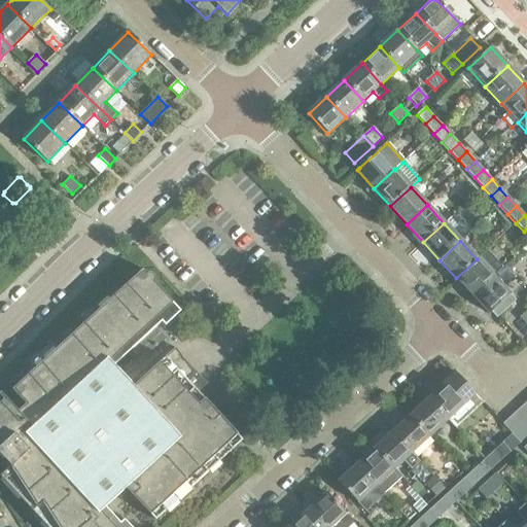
[(477,259),(456,278),(472,295),(493,277),(502,269),(486,250),(477,259)]
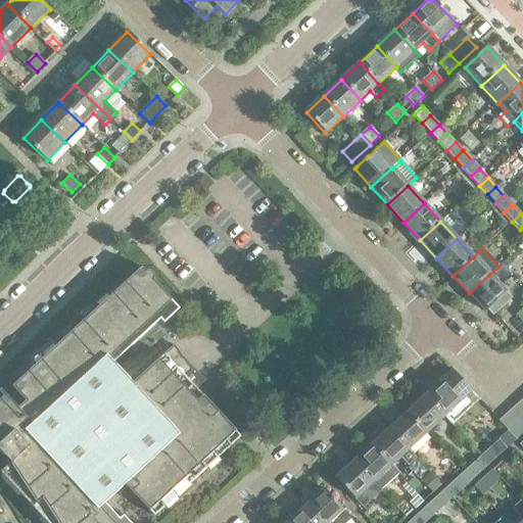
[(240,437),(194,387),(192,385),(186,390),(180,383),(193,371),(174,345),(132,384),(113,364),(159,321),(163,325),(180,310),(152,281),(153,278),(153,275),(151,273),(148,272),(145,273),(141,269),(128,281),(132,285),(115,301),(110,296),(86,320),(90,324),(73,340),(68,335),(43,359),(47,364),(30,379),(26,375),(12,387),(26,401),(18,410),(6,397),(0,402),(0,453),(3,456),(3,455),(10,463),(0,472),(13,486),(14,485),(21,492),(20,494),(33,508),(34,507),(41,515),(40,516),(46,522),(129,522),(123,516),(119,520),(104,504),(126,485),(149,511),(158,503),(163,508),(189,485),(184,479),(200,464),(206,469),(240,437)]
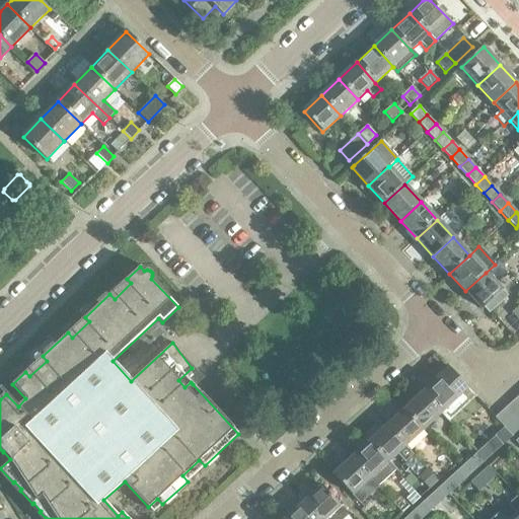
[(486,273),(465,291),(482,309),(484,307),(489,313),(502,302),(508,296),(486,273)]
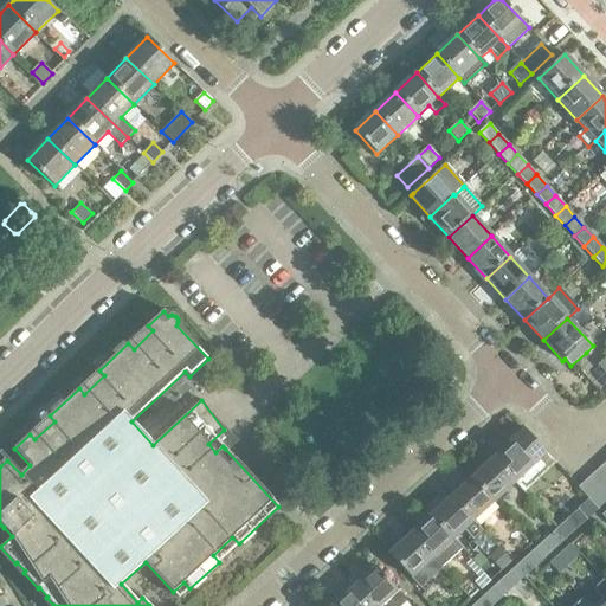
[(524,430),(513,440),(492,459),(514,483),(524,494),(555,464),(524,430)]
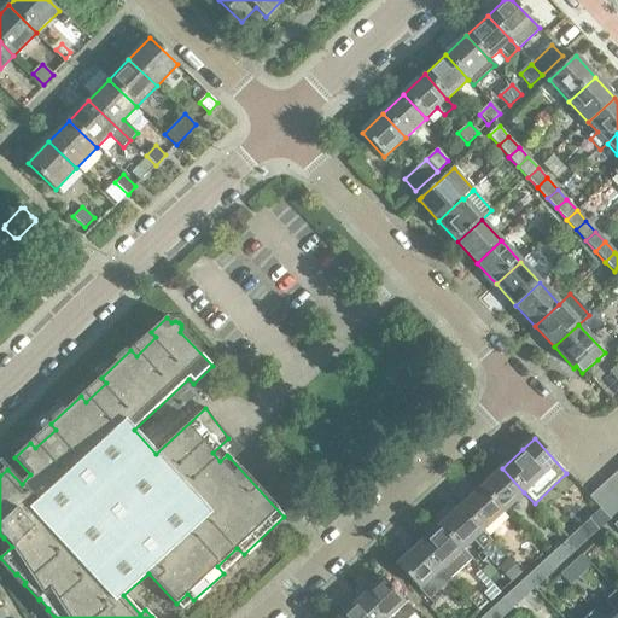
[(524,493),(502,468),(481,488),(503,512),(524,493)]
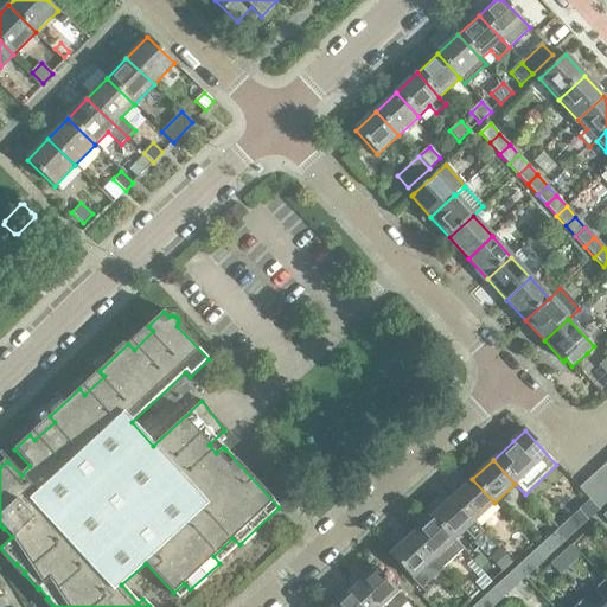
[(606,479),(599,471),(588,480),(606,499),(606,479)]
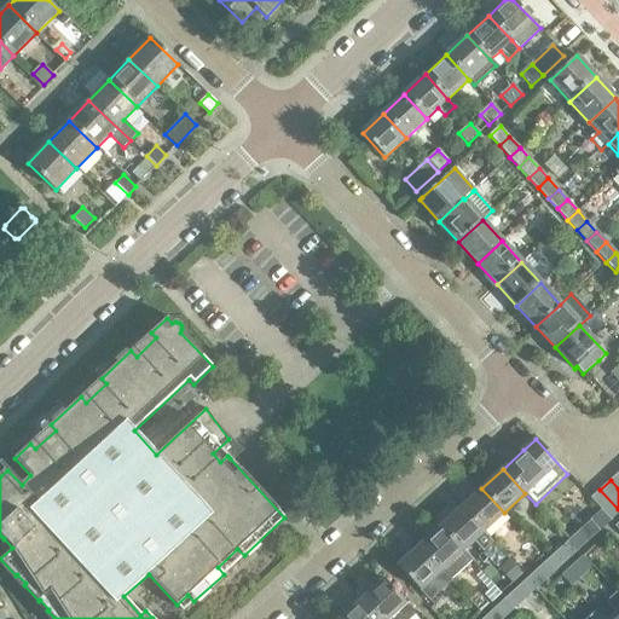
[(504,513),(481,489),(461,508),(482,532),(504,513)]
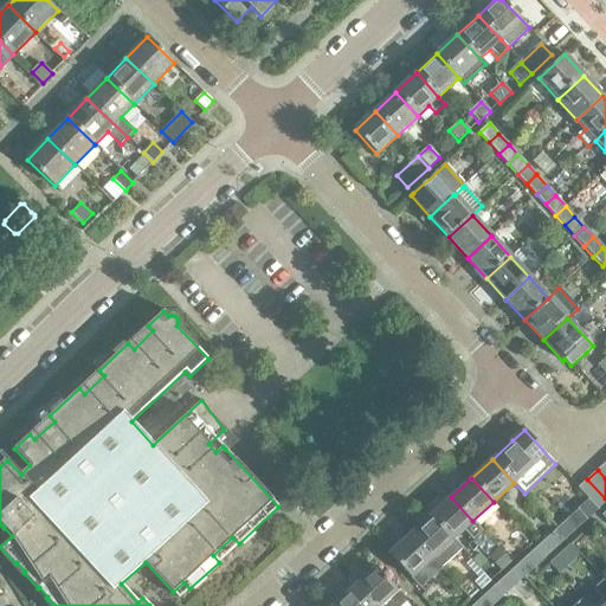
[(605,502),(605,498),(587,479),(578,488),(598,510),(605,502)]
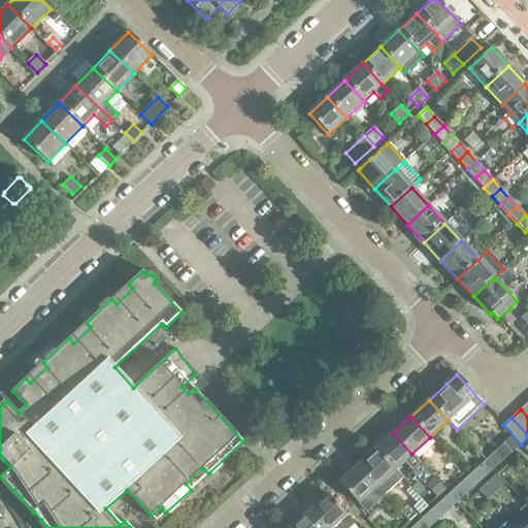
[(411,454),(393,433),(374,450),(394,470),(404,461),(413,470),(420,463),(411,454)]
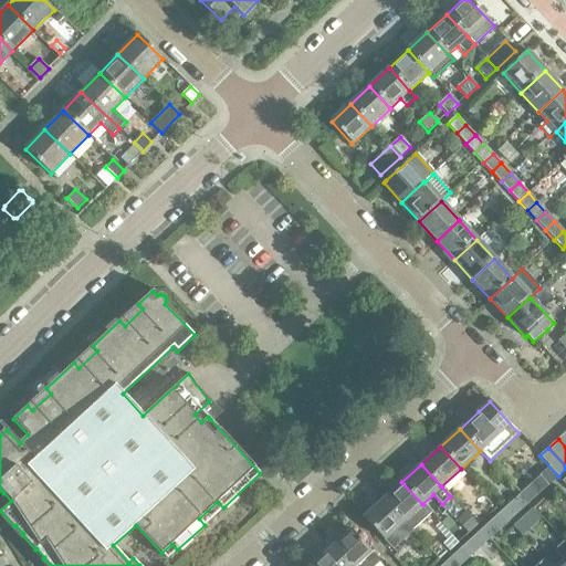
[(547,485),(538,477),(530,484),(538,493),(547,485)]
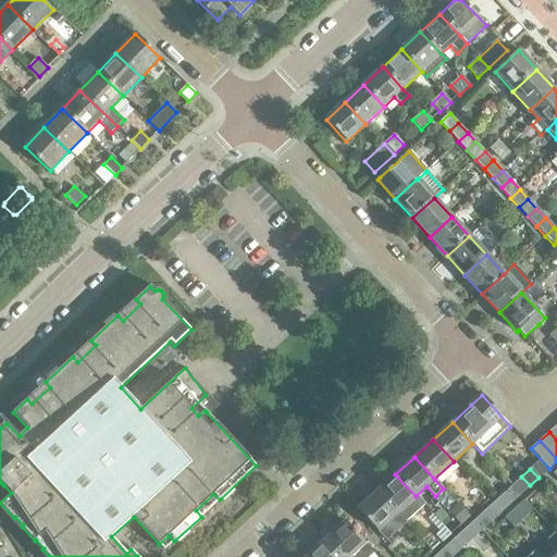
[(423,504),(416,496),(395,474),(376,491),(404,521),(423,504)]
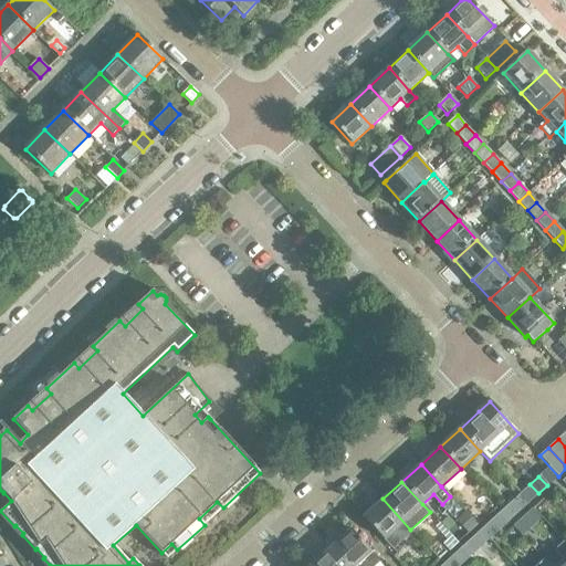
[(538,493),(530,484),(520,494),(527,503),(538,493)]
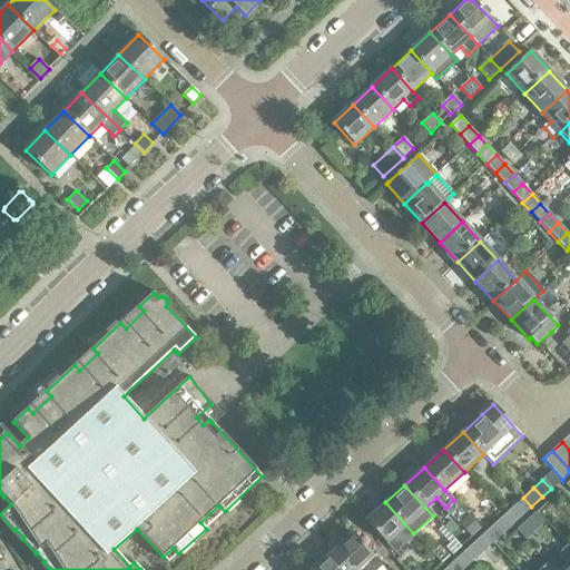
[(531,507),(523,498),(514,505),(523,514),(531,507)]
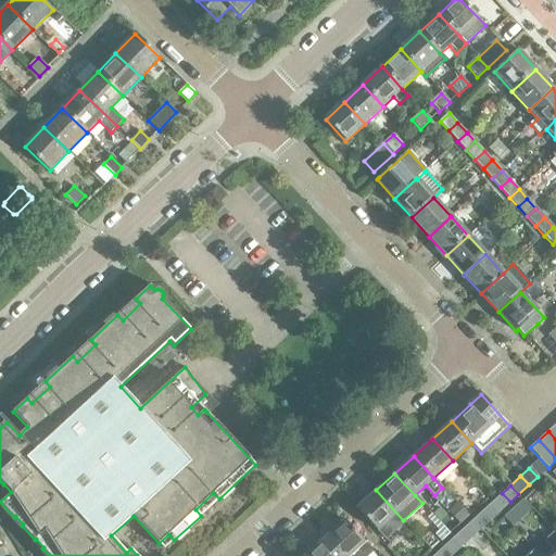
[(403,520),(376,490),(356,508),(386,540),(404,522),(403,520)]
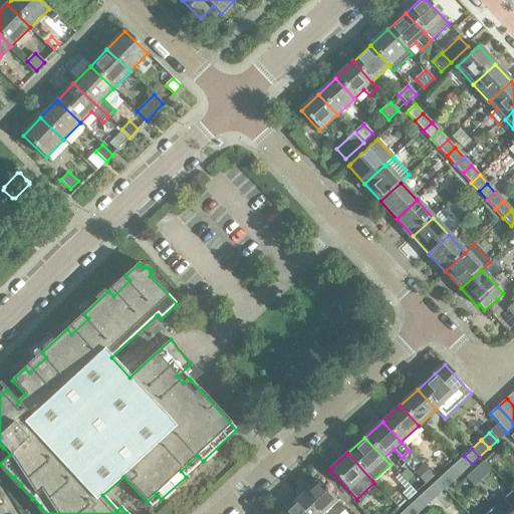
[(462,473),(472,464),(464,456),(454,465),(462,473)]
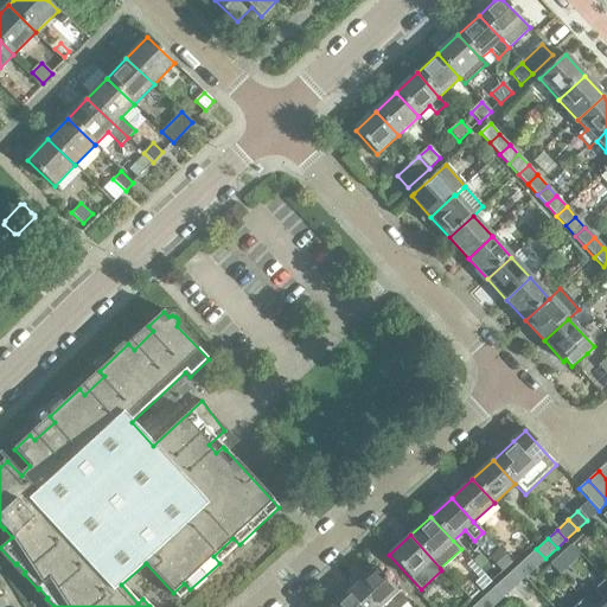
[(574,543),(555,561),(562,569),(582,551),(574,543)]
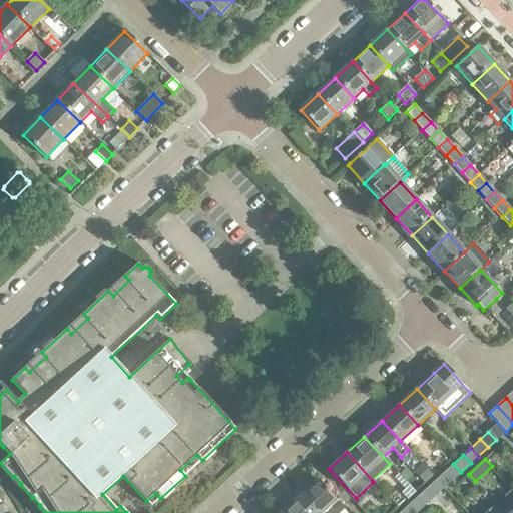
[(422,464),(414,471),(425,483),(433,475),(422,464)]
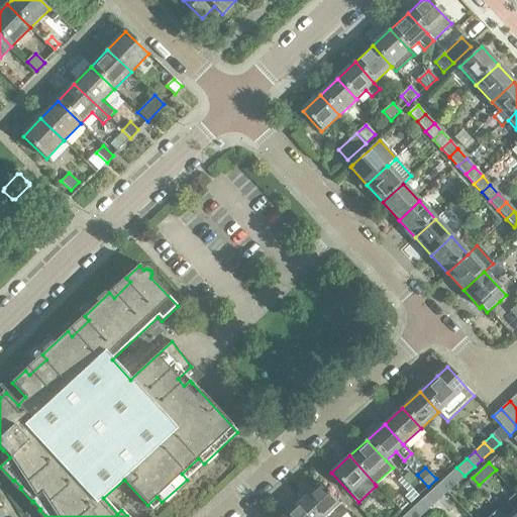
[(464,476),(456,468),(449,475),(456,483),(464,476)]
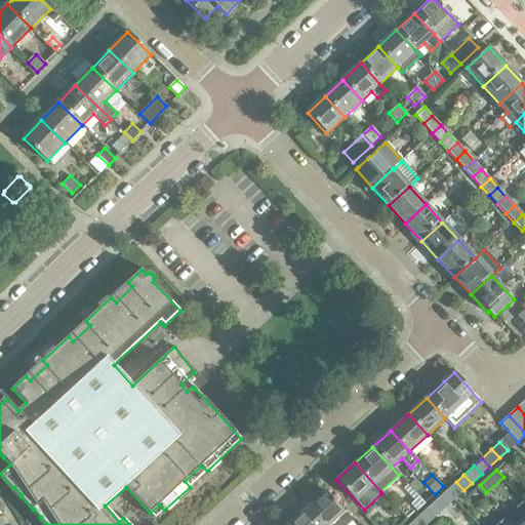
[(415,480),(409,486),(415,492),(421,487),(415,480)]
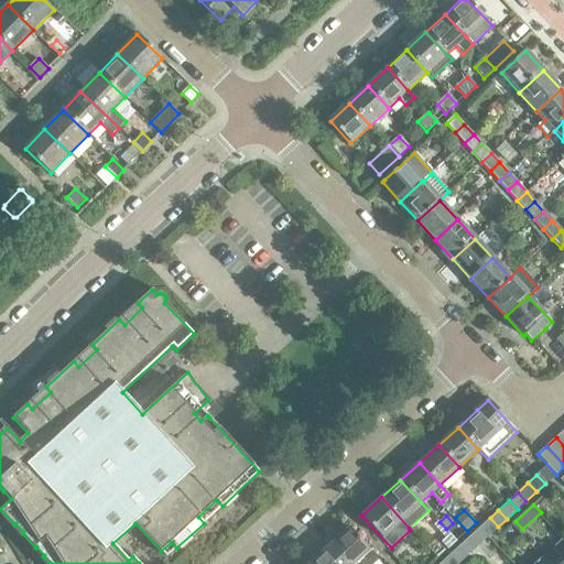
[(487,537),(498,527),(490,518),(479,528),(487,537)]
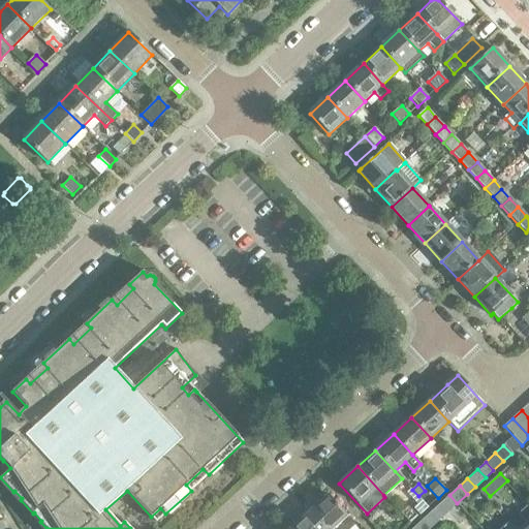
[(328,495),(309,511),(324,528),(350,528),(355,525),(328,495)]
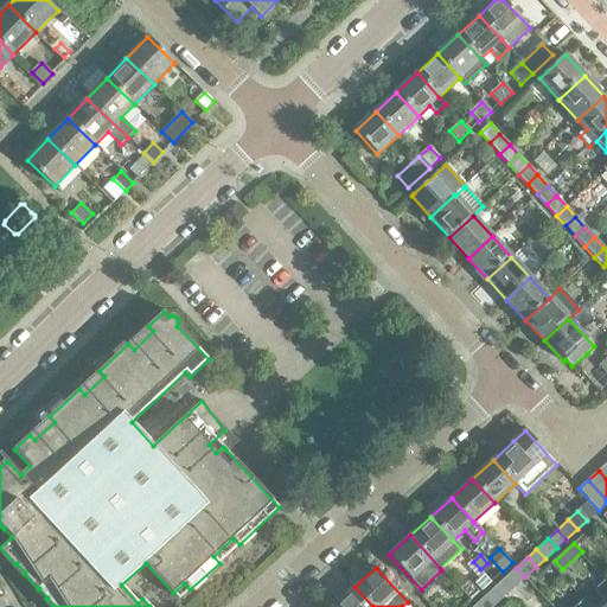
[(515,586),(524,577),(516,568),(506,576),(515,586)]
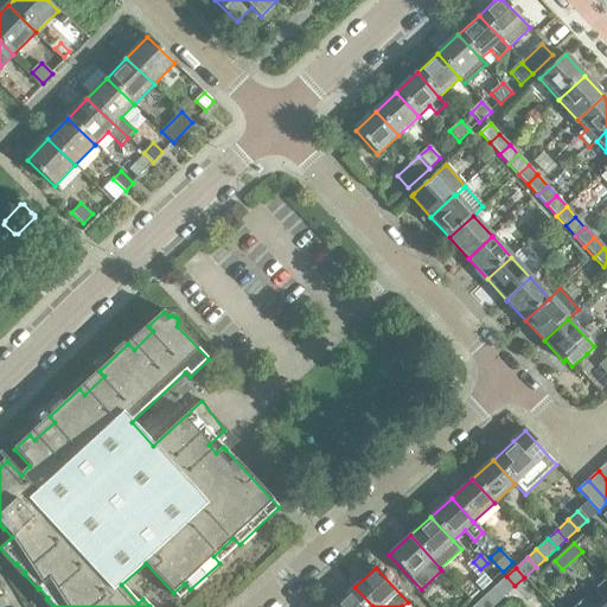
[(504,596),(515,586),(506,576),(494,587),(504,596)]
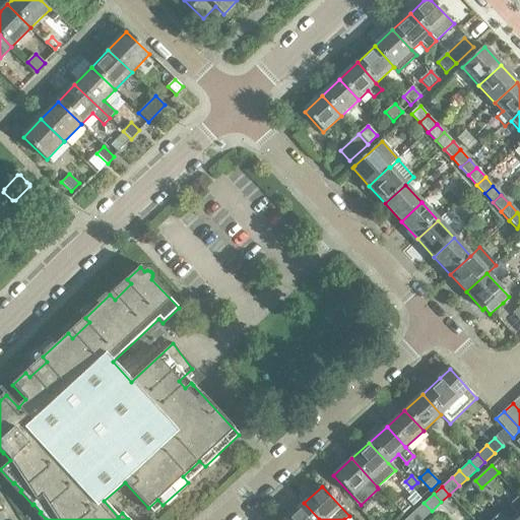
[(519,519),(519,500),(518,498),(509,506),(517,515),(510,519),(519,519)]
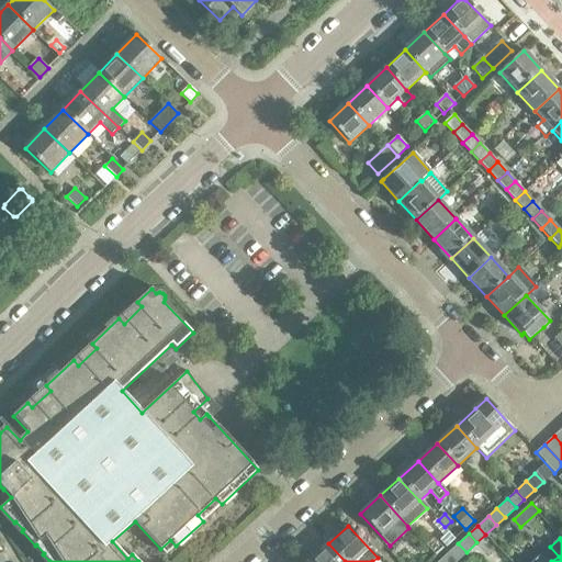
[(345,561),(328,543),(308,561),(310,561),(345,561)]
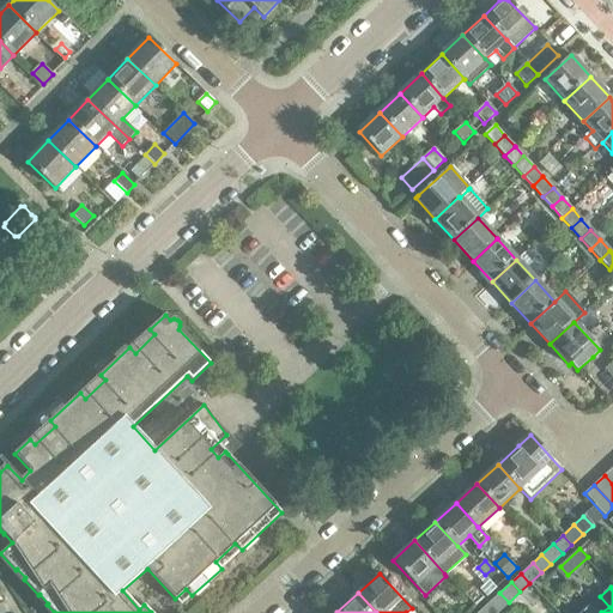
[(509,602),(499,593),(491,601),(499,611),(509,602)]
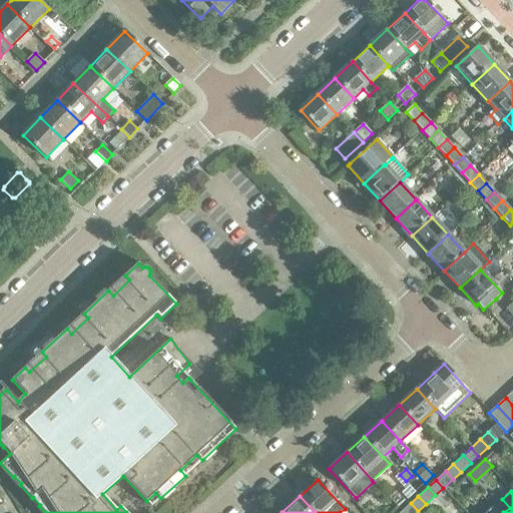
[(402,512),(416,512),(418,511),(411,503),(401,512),(402,512)]
